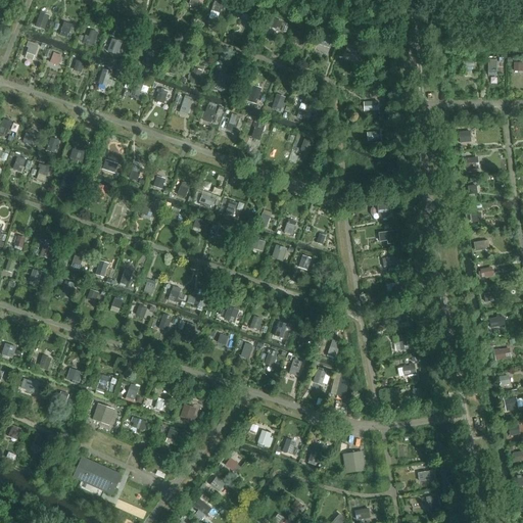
[(46,30),(51,14),(41,11),(36,27),(46,30)]
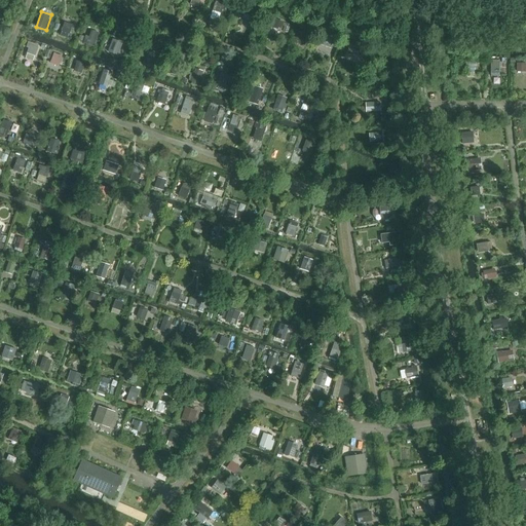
[(275,19),(271,33),(280,35),(284,21),(275,19)]
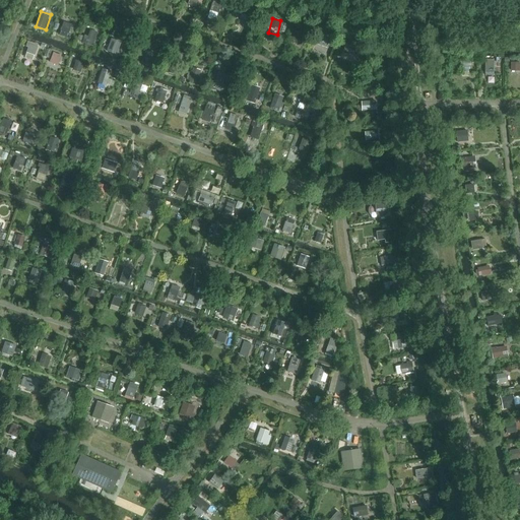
[(74,42),(78,29),(63,24),(59,37),(74,42)]
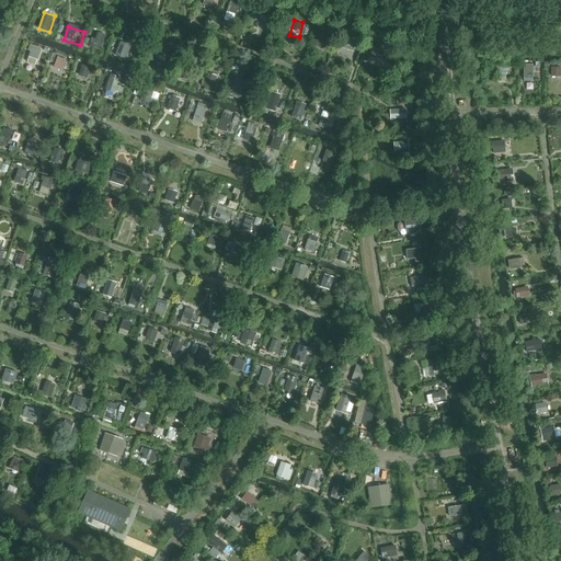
[(94,30),(89,46),(101,50),(106,34),(94,30)]
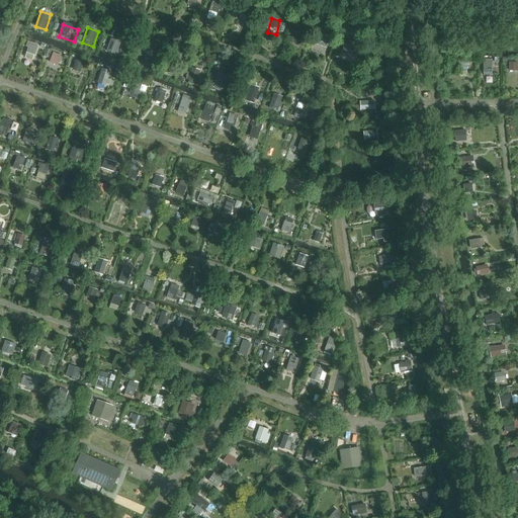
[(321,35),(318,44),(327,47),(330,38),(321,35)]
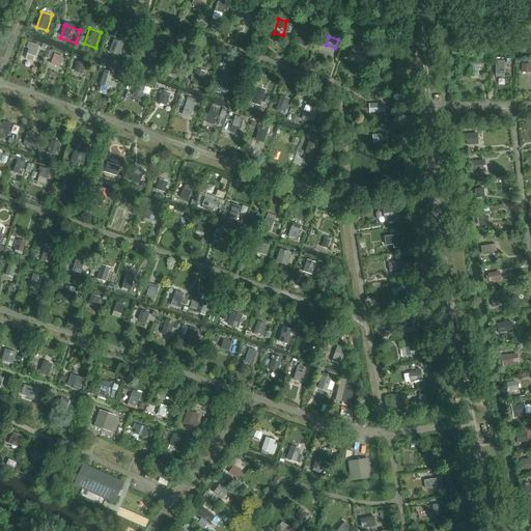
[(114,38),(110,52),(120,56),(124,42),(114,38)]
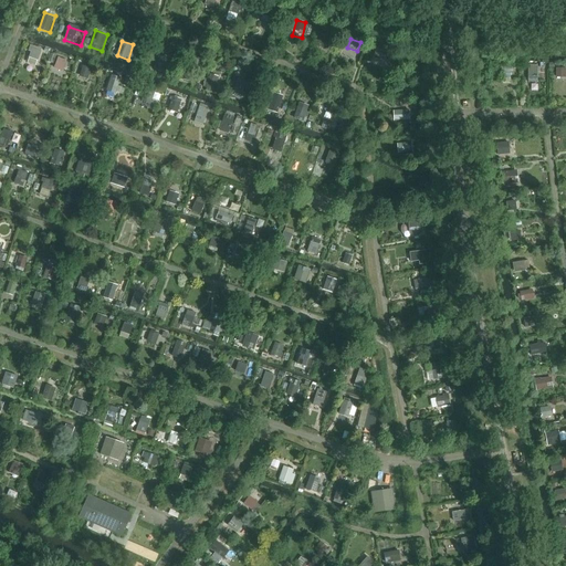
[(29,56),(40,59),(43,48),(31,44),(29,56)]
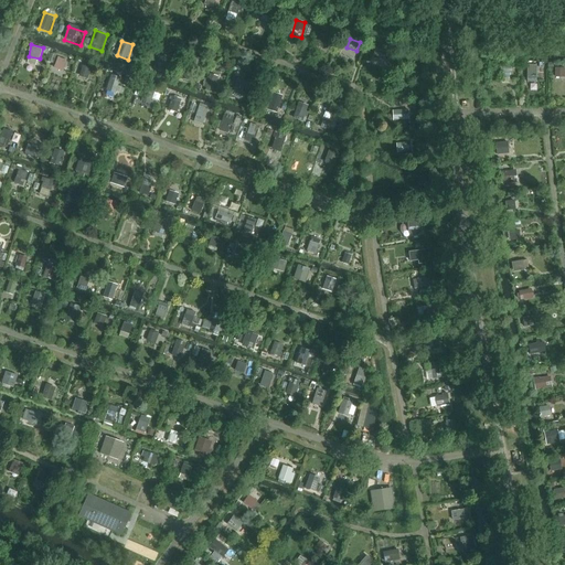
[(376,48),(373,60),(382,62),(385,51),(376,48)]
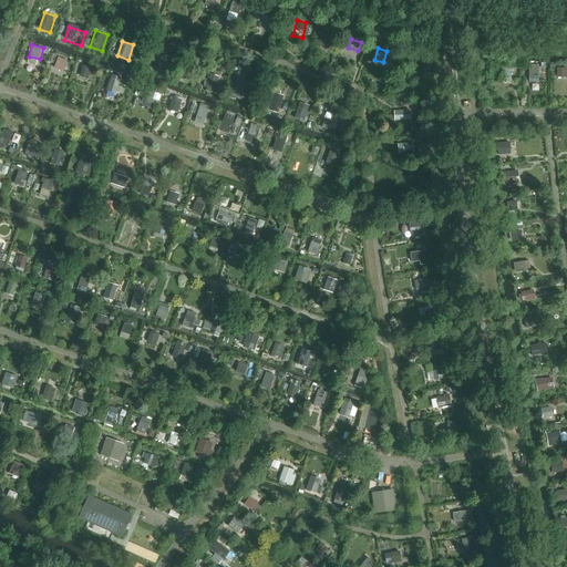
[(59,57),(54,68),(64,71),(68,60),(59,57)]
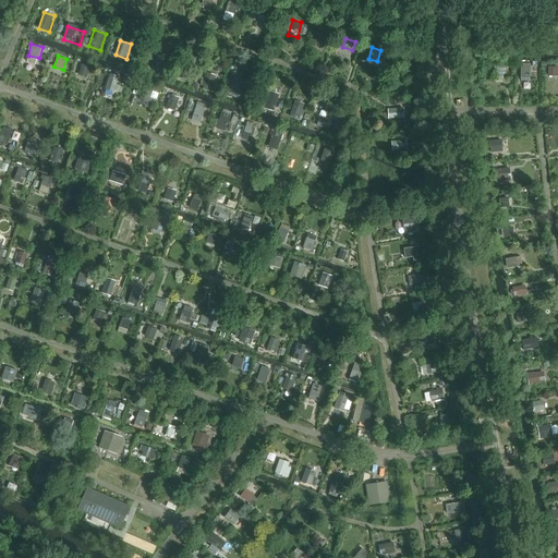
[(172,60),(158,56),(153,73),(167,79),(172,60)]
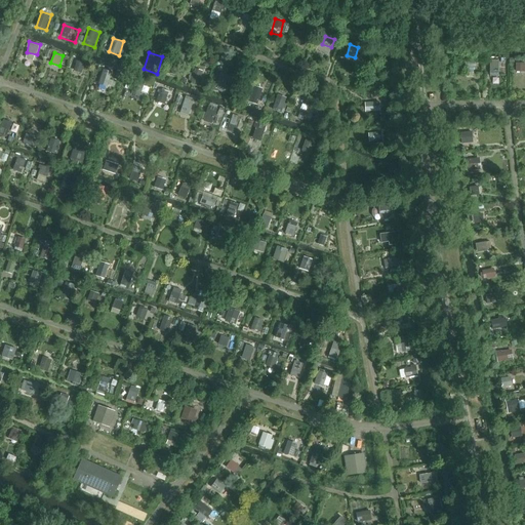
[(74,71),(82,73),(86,63),(78,59),(74,71)]
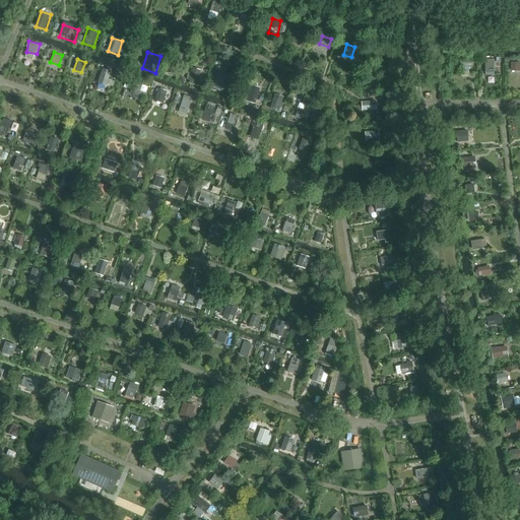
[(485,61),(485,76),(495,76),(494,61),(485,61)]
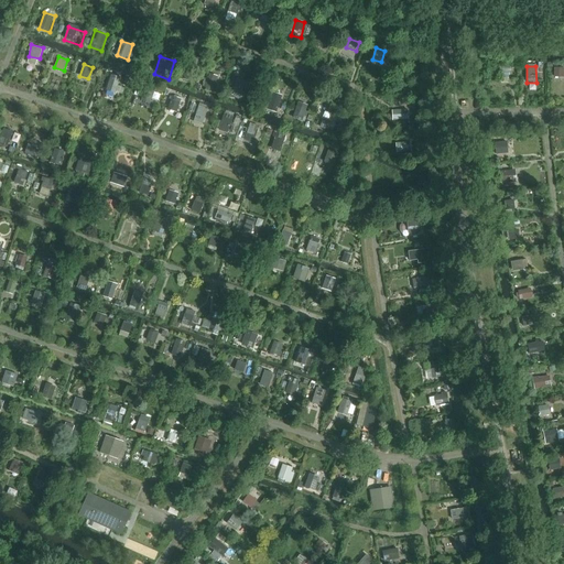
[(511,84),(510,68),(496,68),(496,84),(511,84)]
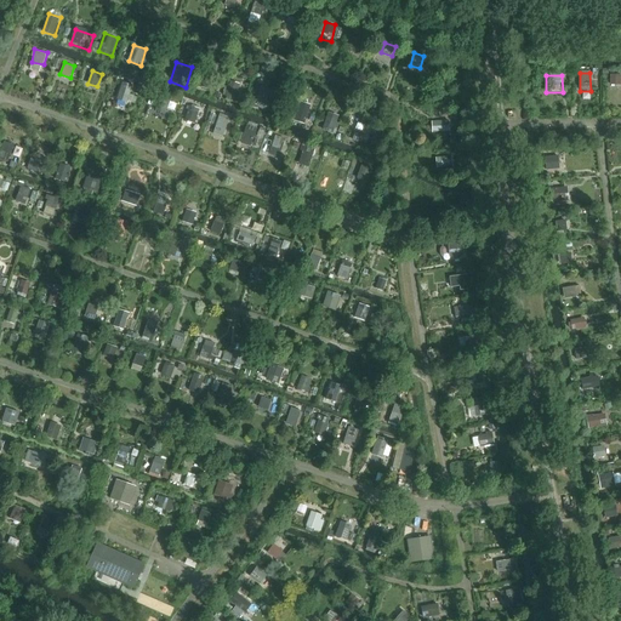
[(231,80),(224,95),(235,98),(241,84),(231,80)]
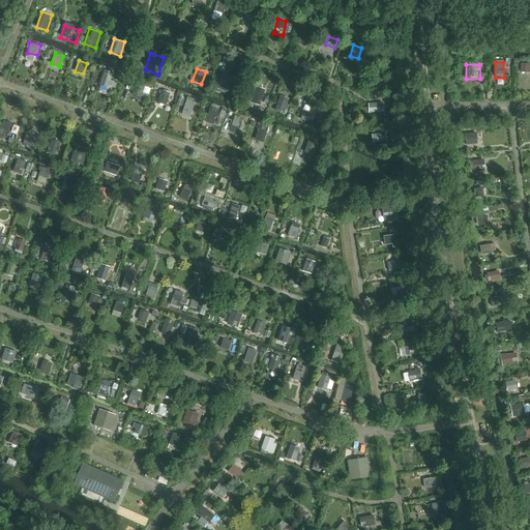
[(109,91),(117,75),(105,69),(97,85),(109,91)]
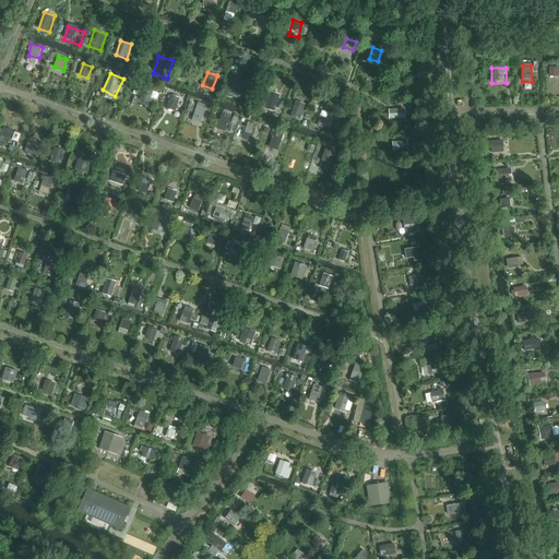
[(245,102),(249,88),(234,83),(228,96),(245,102)]
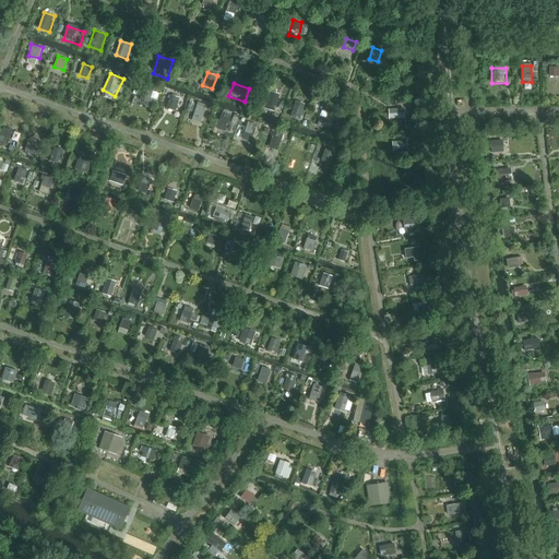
[(271,91),(265,108),(275,111),(281,94),(271,91)]
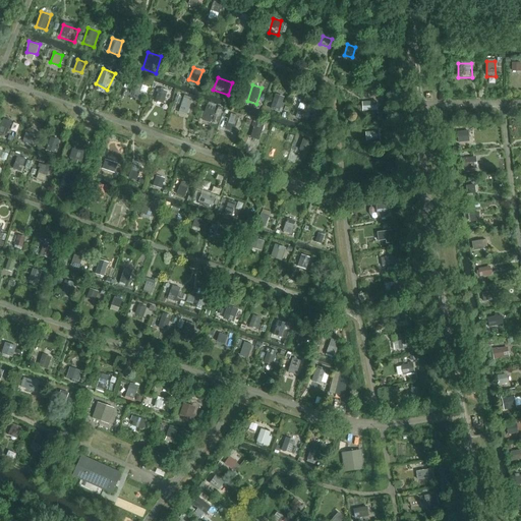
[(155,101),(164,104),(168,91),(160,88),(155,101)]
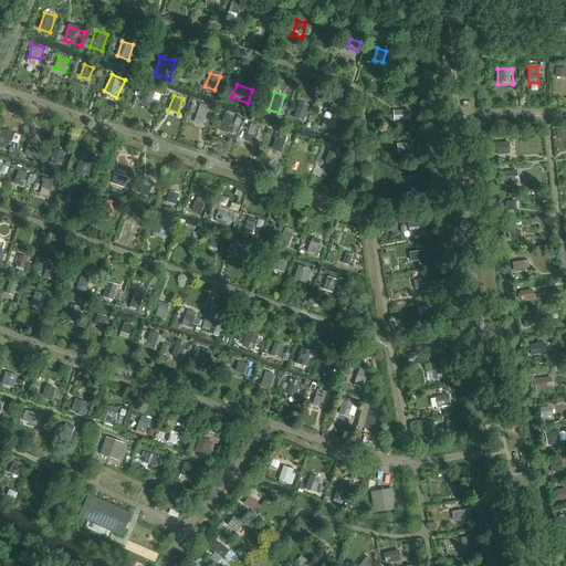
[(308,123),(312,108),(297,104),(293,118),(308,123)]
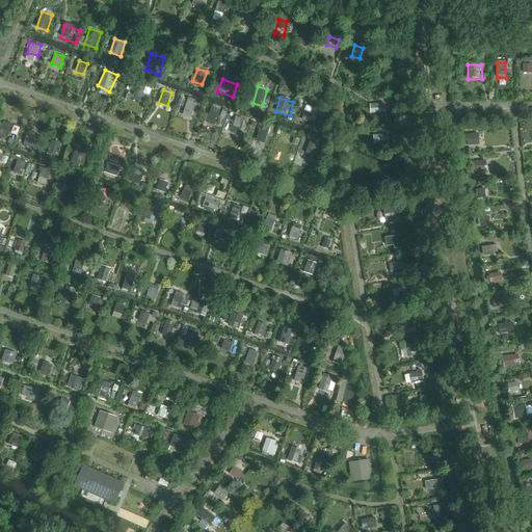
[(200,106),(185,101),(180,115),(194,121),(200,106)]
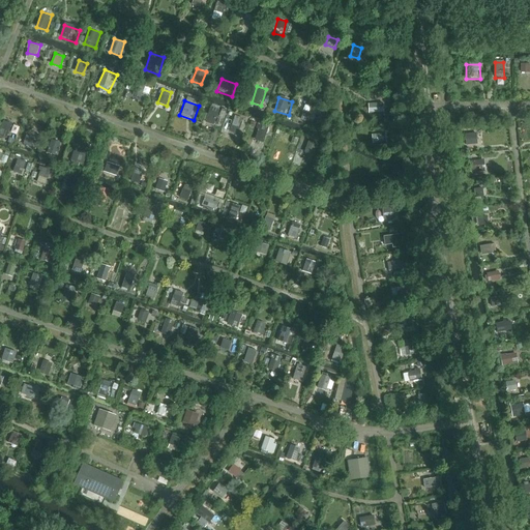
[(382,102),(371,104),(373,121),(384,120),(382,102)]
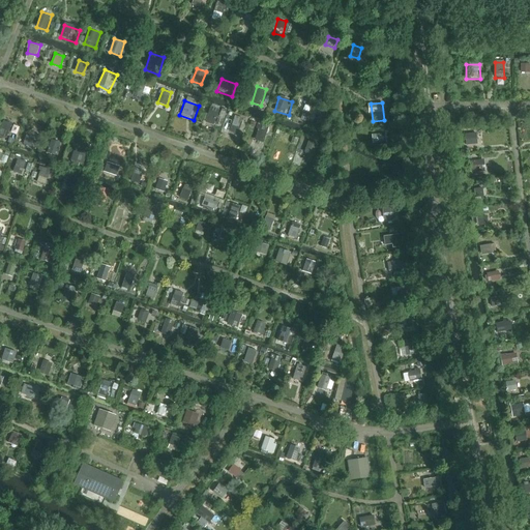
[(205,121),(214,125),(222,108),(212,105),(205,121)]
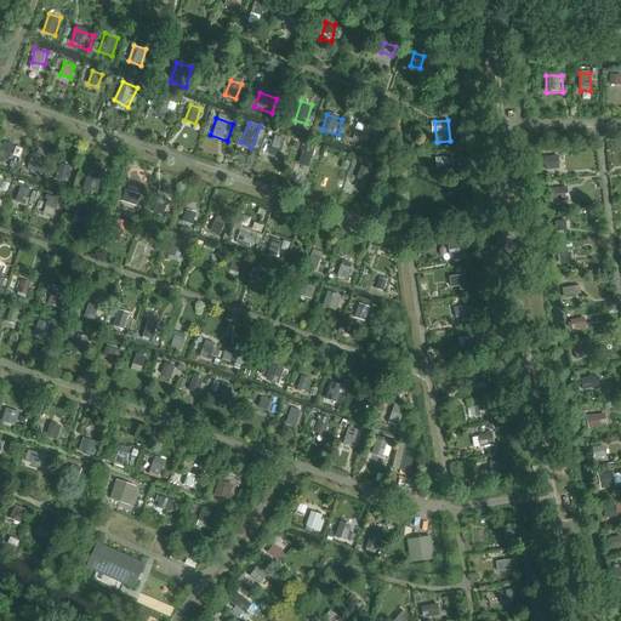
[(364,142),(365,131),(355,129),(353,141),(364,142)]
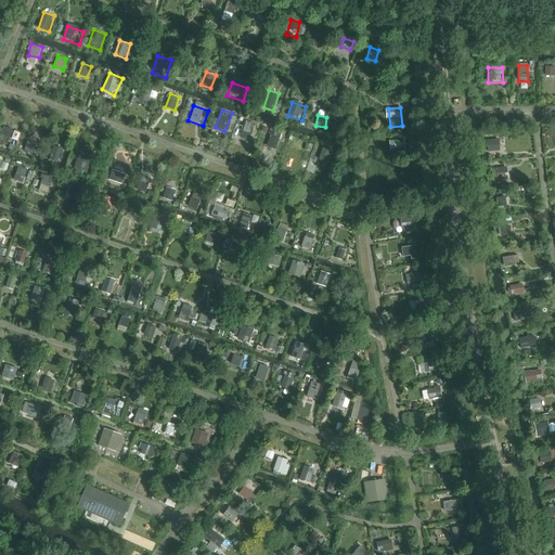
[(236,125),(234,137),(240,138),(239,144),(246,145),(246,139),(252,140),(255,123),(246,121),(245,126),(236,125)]
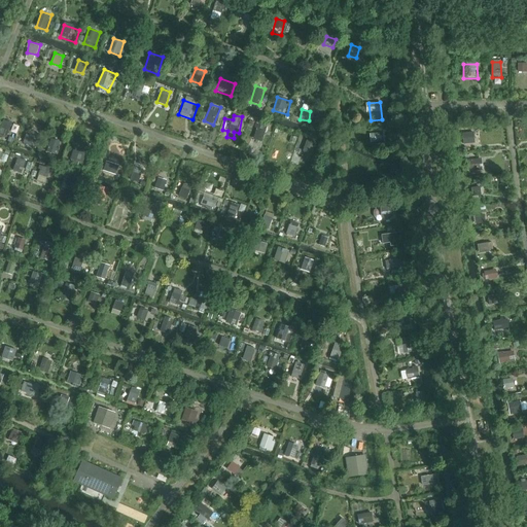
[(16,128),(3,121),(0,128),(0,137),(9,142),(16,128)]
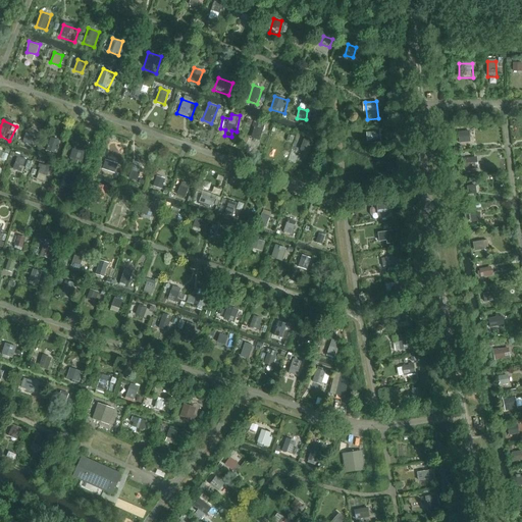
[(252,139),(261,140),(264,124),(254,123),(252,139)]
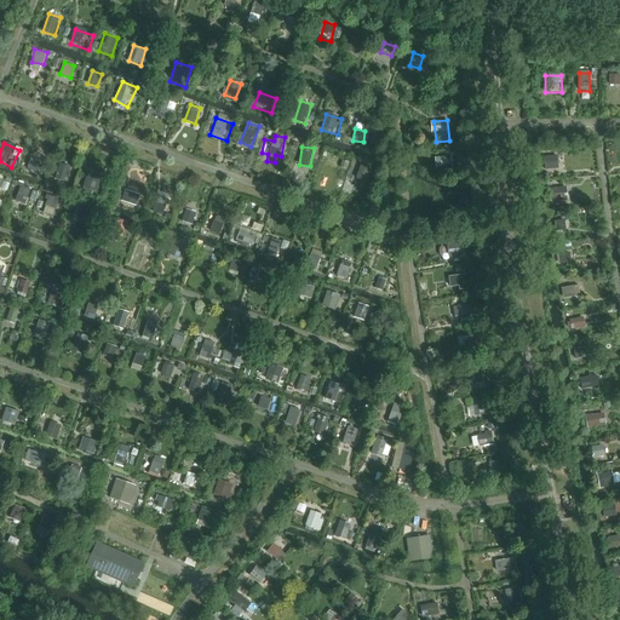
[(545,155),(546,168),(560,167),(558,154),(545,155)]
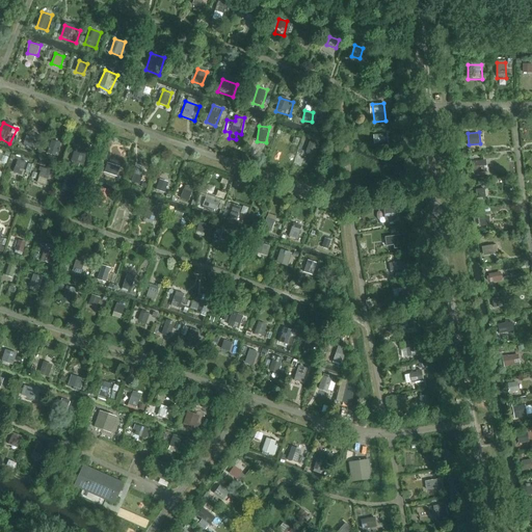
[(389,142),(388,133),(374,134),(375,144),(389,142)]
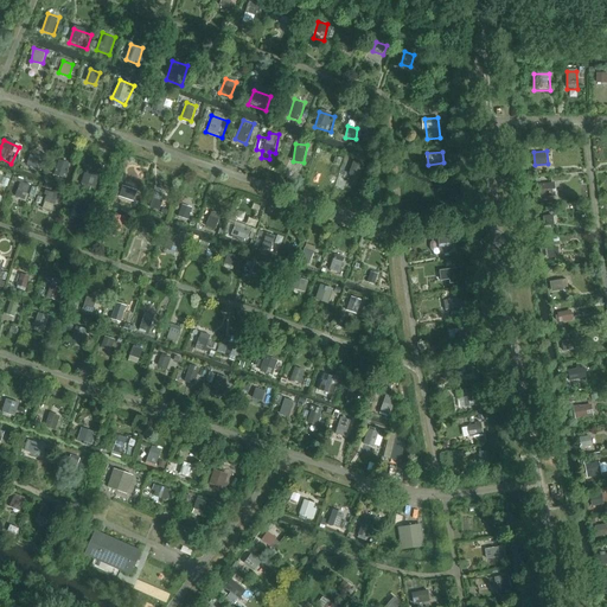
[(29,165),(37,166),(39,157),(30,154),(29,165)]
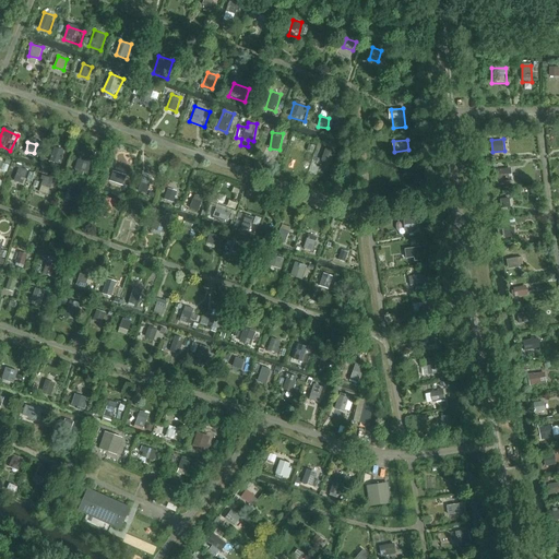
[(55,146),(50,159),(60,163),(64,149),(55,146)]
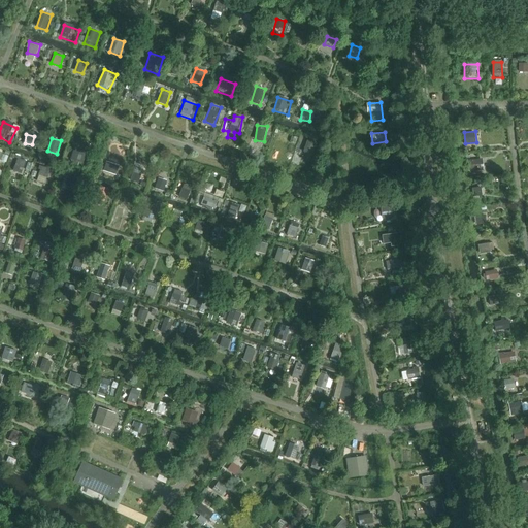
[(314,155),(318,143),(308,139),(303,151),(314,155)]
